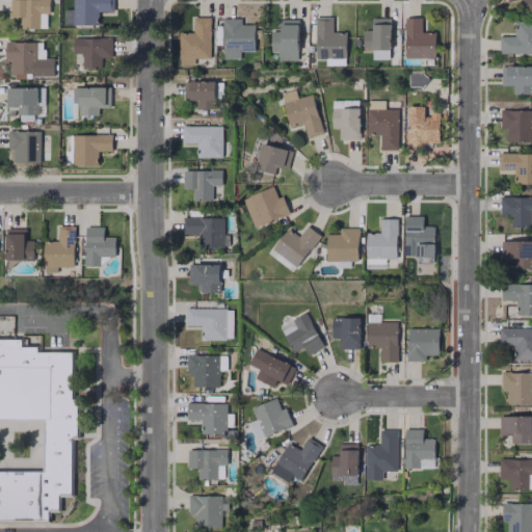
[(47,0),(9,0),(10,18),(20,17),(21,28),(48,27),(47,0)]
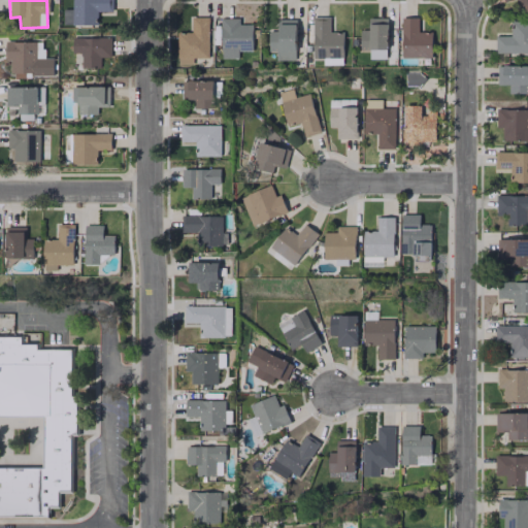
[(71,0),(72,25),(97,25),(97,11),(112,11),(111,0),(71,0)]
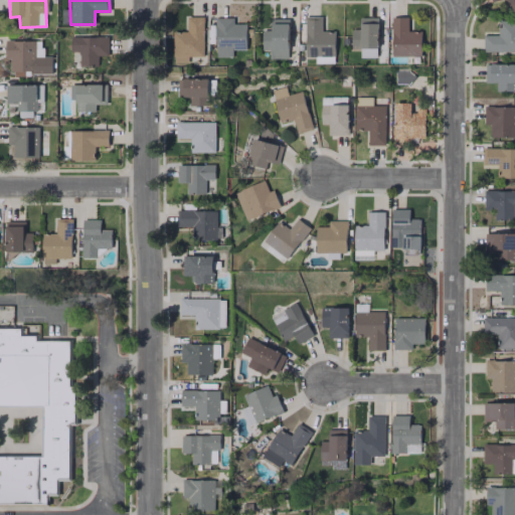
[(507,0),(510,10),(514,9),(514,0),(490,0),(491,2),(499,0),(507,0)]
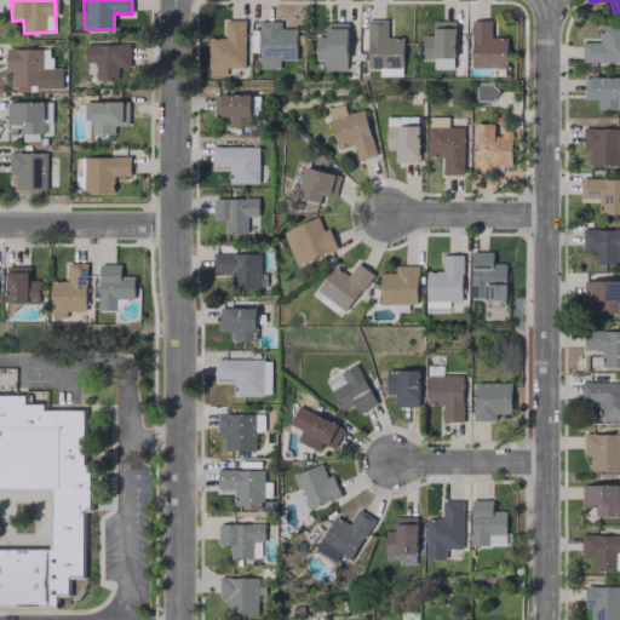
[(246,68),(245,19),(225,19),(225,38),(208,38),(210,75),(228,75),(227,68),(246,68)]
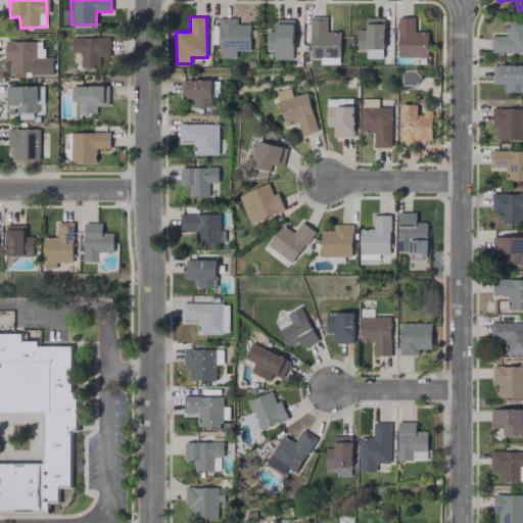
[(310,16),(310,58),(340,57),(340,31),(327,32),(326,16),(310,16)]
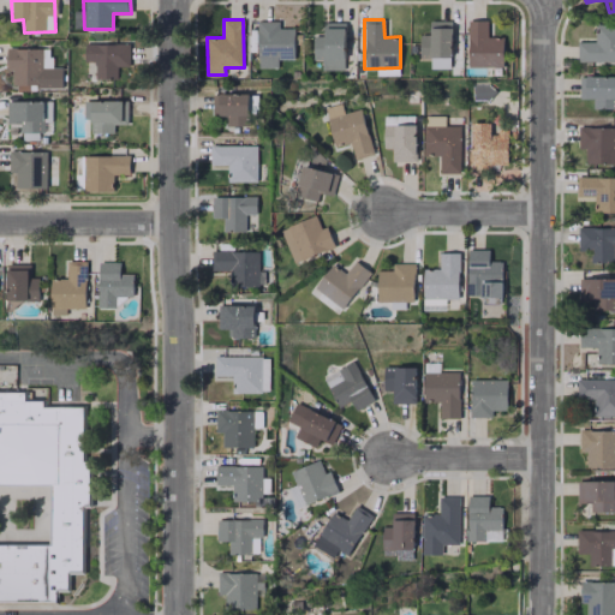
[(294,59),(294,28),(279,29),(279,21),(257,22),(258,67),(278,67),(278,59),(294,59)]
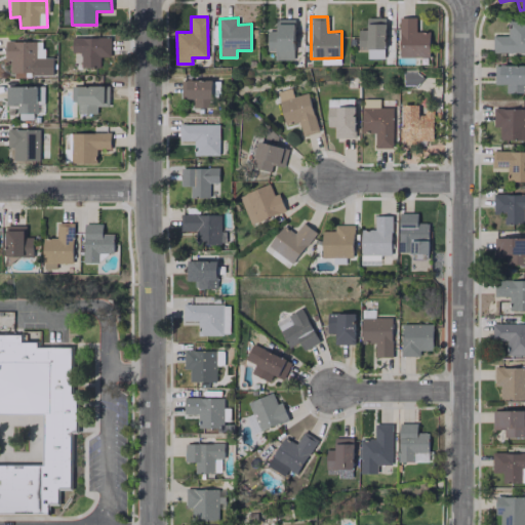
[(359,49),(367,49),(367,57),(386,57),(385,17),(366,17),(366,29),(358,30),(359,49)]
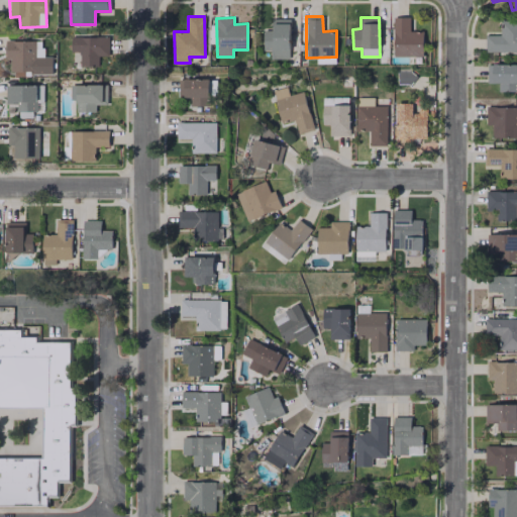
[(410,17),(394,17),(394,56),(423,56),(423,31),(409,31),(410,17)]
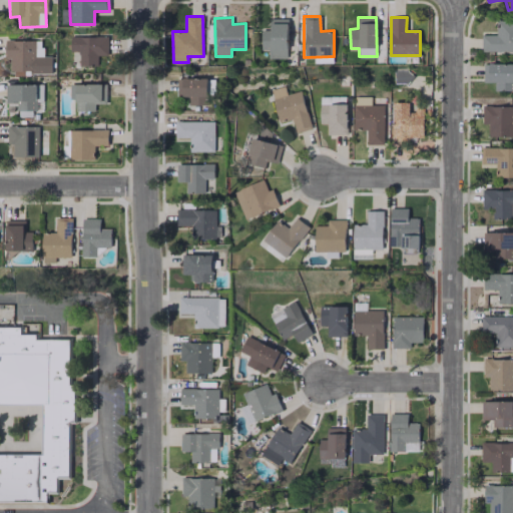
[(288,19),(270,19),(270,30),(261,30),(262,50),(269,50),(269,58),(288,58),(288,19)]
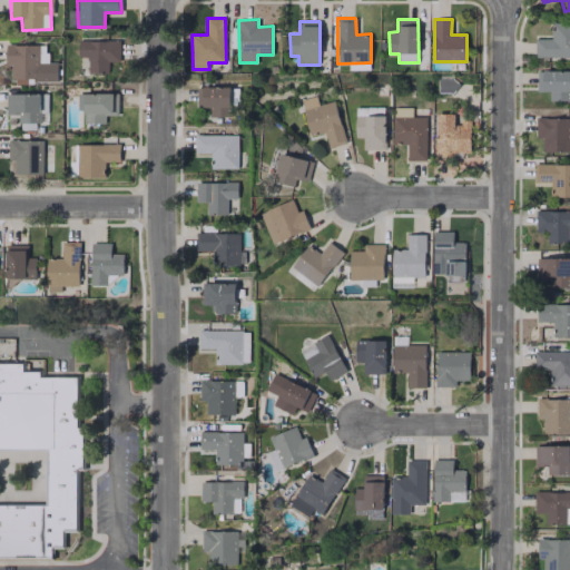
[(569,56),(569,21),(550,22),(550,38),(534,39),(534,57),(569,56)]
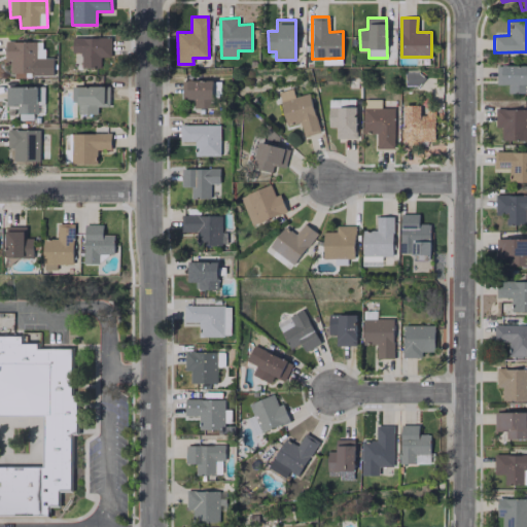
[(110,37),(72,37),(72,53),(80,53),(81,67),(100,67),(100,57),(110,57),(110,37)]
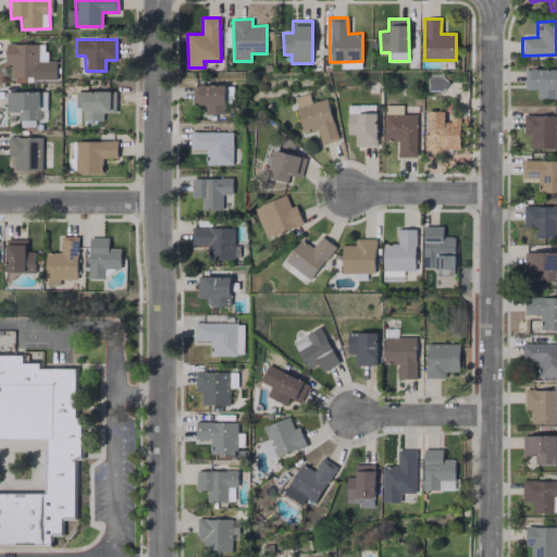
[(57,61),(46,61),(46,44),(5,44),(5,63),(12,63),(12,81),(56,81),(57,61)]
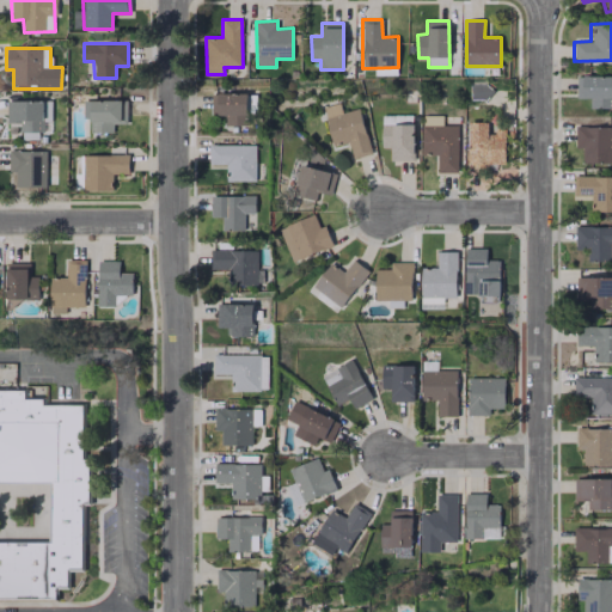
[(611,75),(576,75),(576,98),(589,98),(589,108),(611,108),(611,75)]
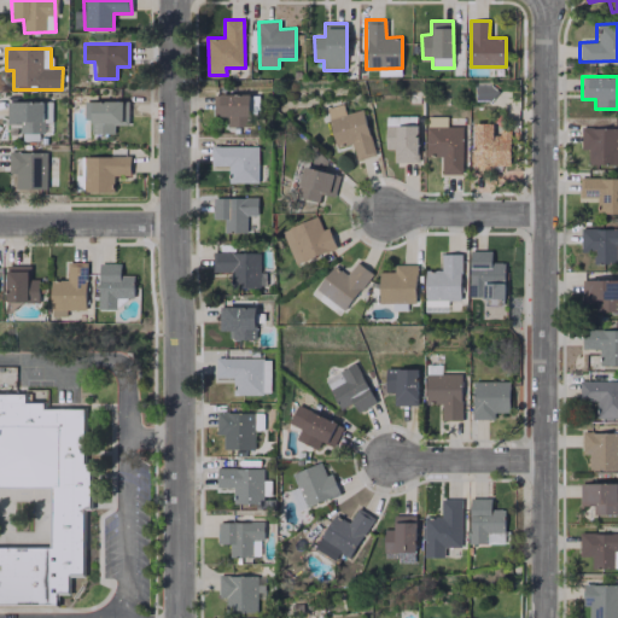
[(250,94),(213,94),(214,116),(227,116),(227,127),(250,127),(250,94)]
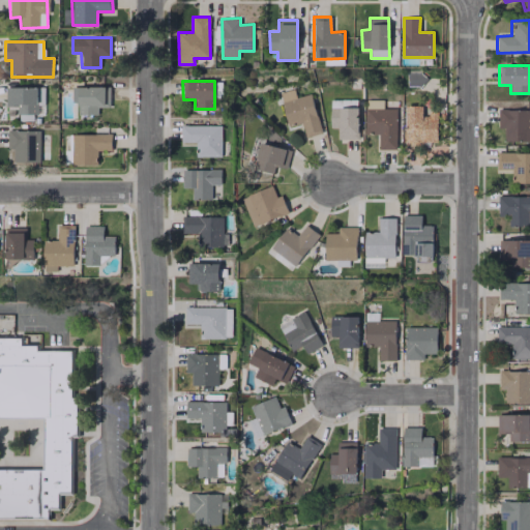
[(43,86),(5,87),(6,107),(18,107),(18,121),(33,120),(33,113),(45,113),(43,86)]
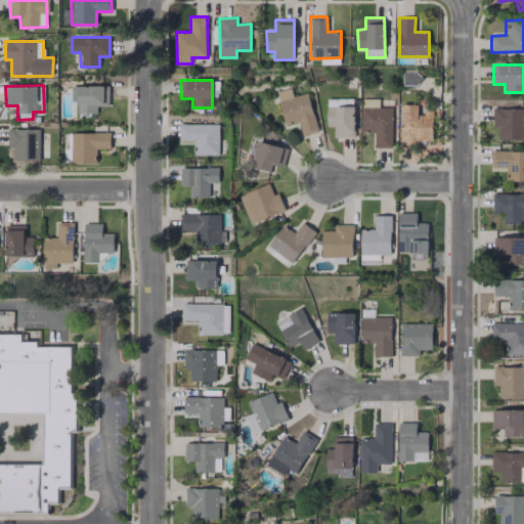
[(108,85),(71,86),(72,101),(77,101),(78,114),(97,113),(96,106),(108,105),(108,85)]
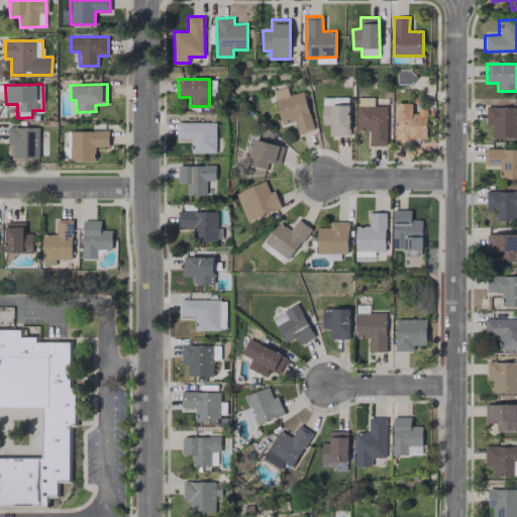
[(302,91),(288,95),(286,87),(272,90),(280,123),(293,119),(297,133),(312,129),(302,91)]
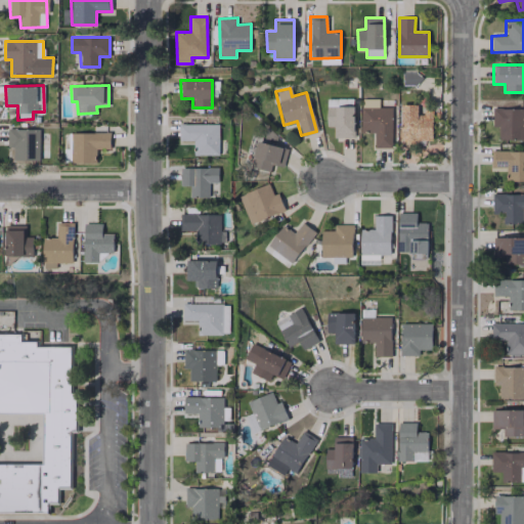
[(333,137),(353,137),(353,98),(325,98),(326,126),(333,126),(333,137)]
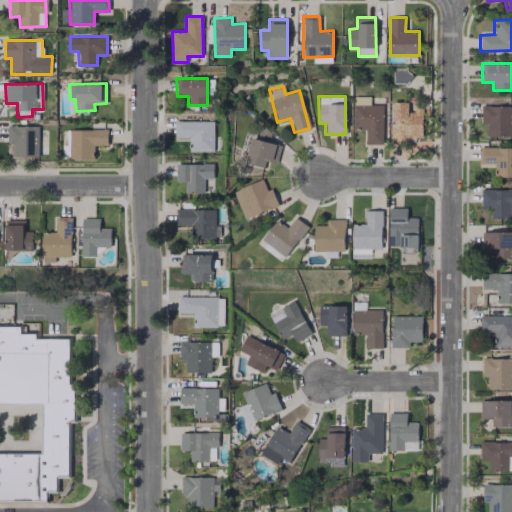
[(422,110),(407,109),(407,102),(391,101),(390,138),(421,139),(422,110)]
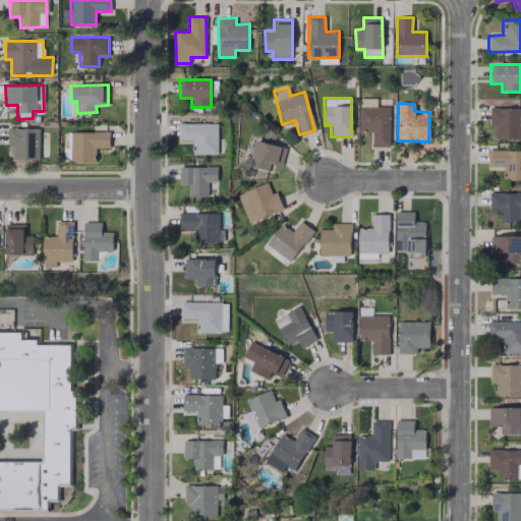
[(520,107),(489,108),(489,126),(496,126),(496,138),(520,137),(520,107)]
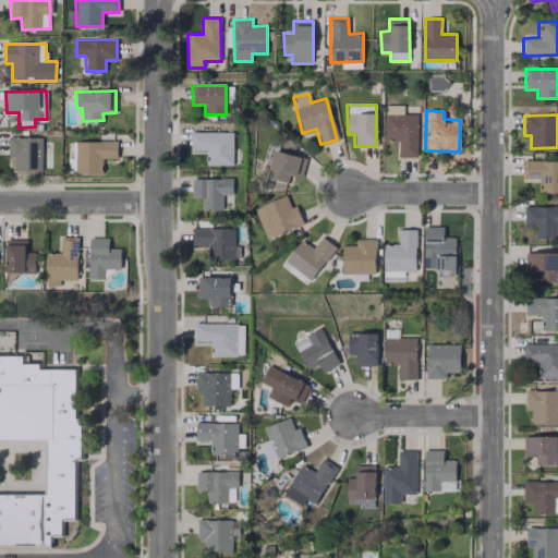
[(233,132),(190,132),(190,149),(206,149),(206,165),(232,165),(233,132)]
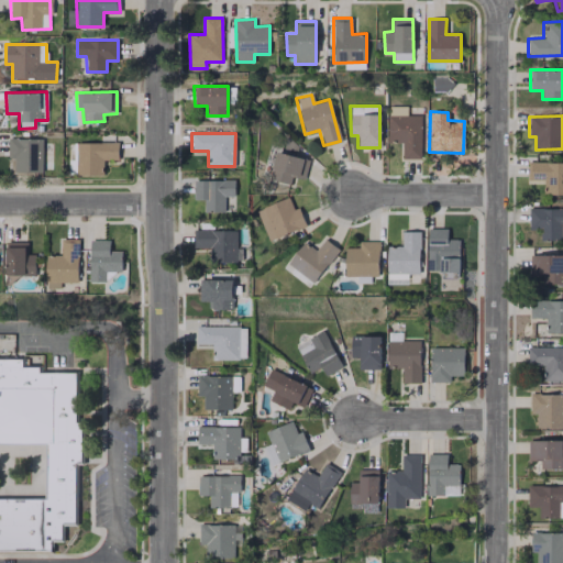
[(42,172),(42,139),(8,139),(8,158),(14,158),(13,172),(42,172)]
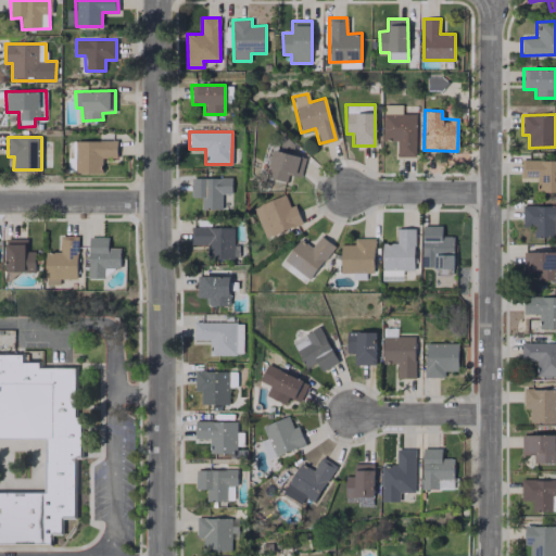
[(117,141),(75,140),(75,173),(102,173),(102,158),(116,158),(117,141)]
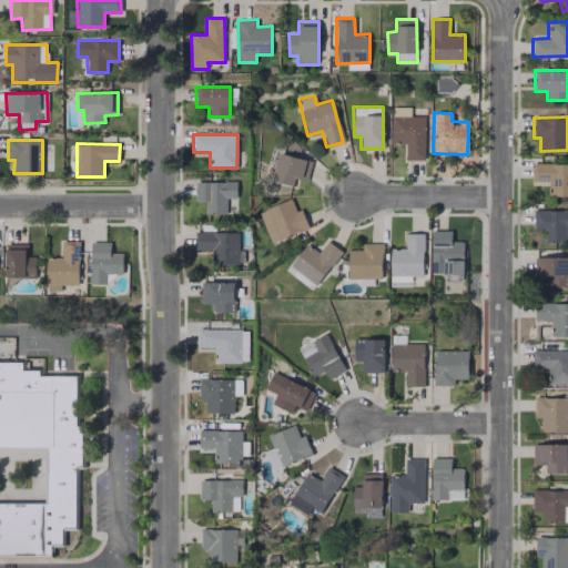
[(292,186),(294,178),(306,181),(312,161),(279,152),(272,181),(292,186)]
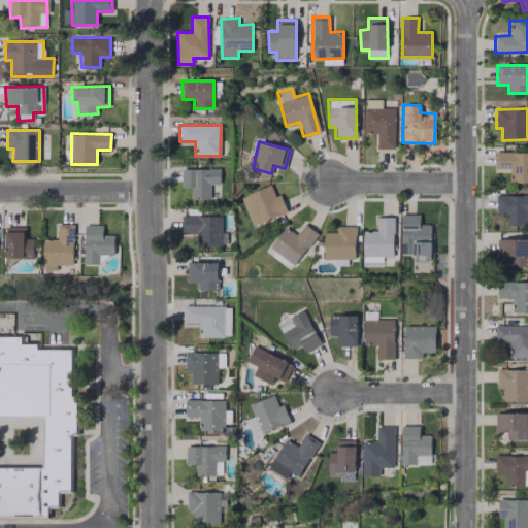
[(527,152),(495,152),(494,169),(509,169),(509,182),(527,182),(527,152)]
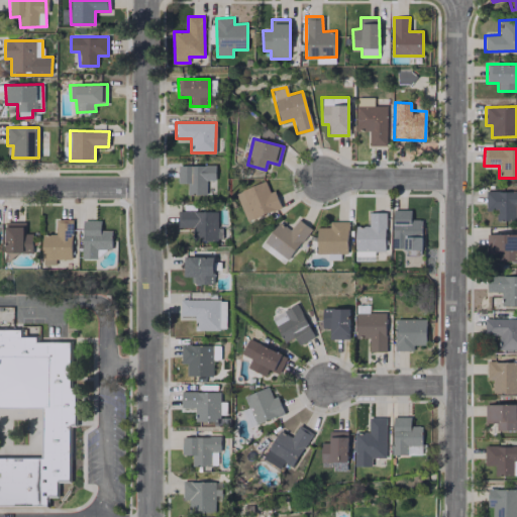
[(178,166),(178,184),(187,183),(187,194),(206,194),(206,180),(215,180),(215,165),(178,166)]
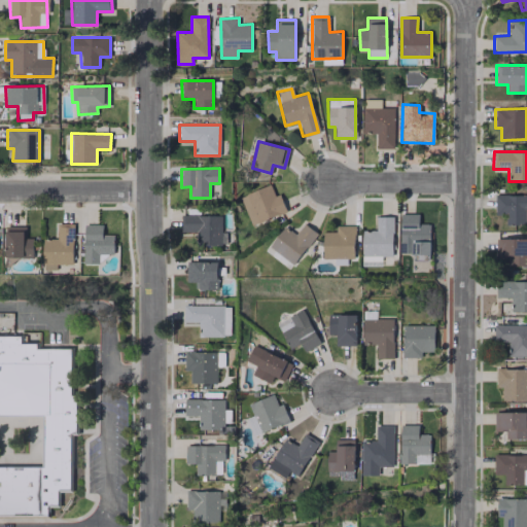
[(240,197),(252,225),(286,211),(279,194),(274,196),(270,184),(240,197)]
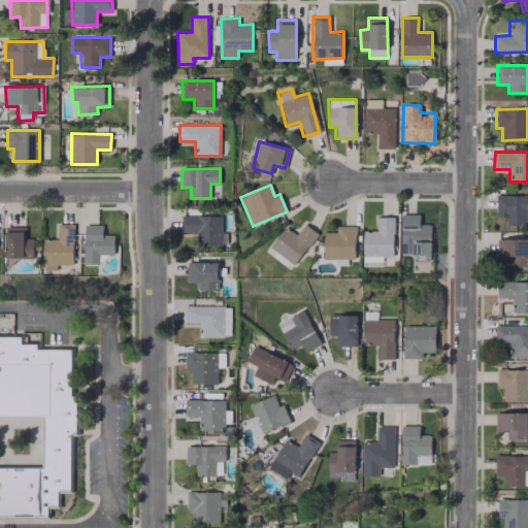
[(527,224),(527,194),(496,196),(496,215),(506,215),(506,225),(527,224)]
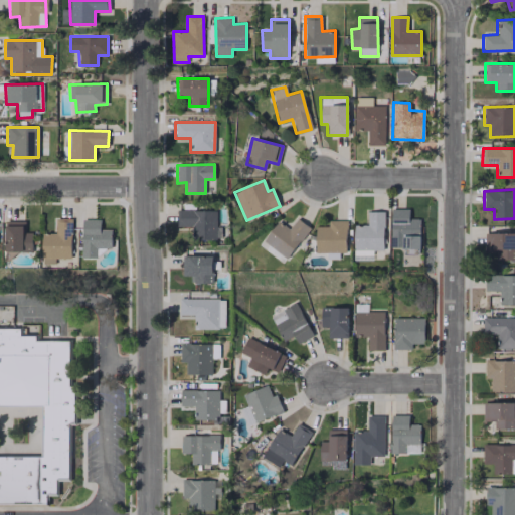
[(216,209),(176,210),(177,226),(191,225),(191,239),(221,239),(221,227),(216,227),(216,209)]
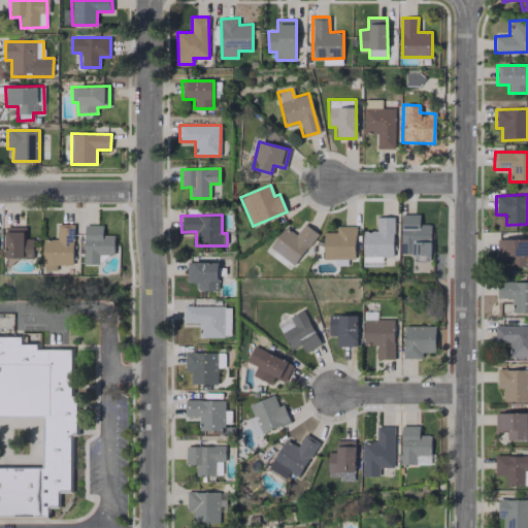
[(74,224),(58,224),(57,239),(44,239),(43,270),(57,270),(57,264),(73,265),(74,224)]
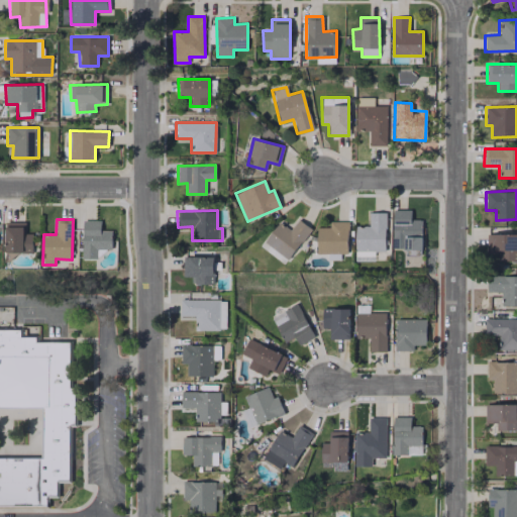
[(98,248),(112,248),(112,230),(101,230),(100,219),(82,220),(83,259),(98,259),(98,248)]
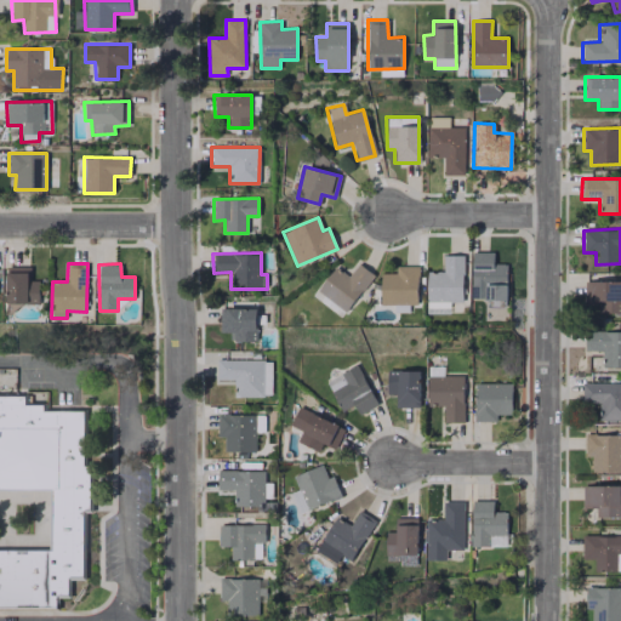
[(336,267),(318,290),(347,312),(374,274),(358,263),(348,277),(336,267)]
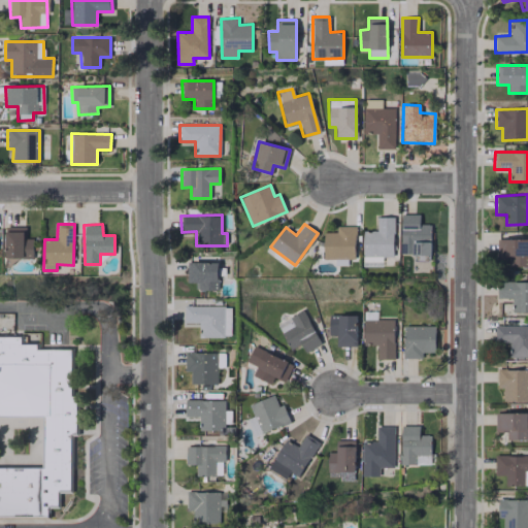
[(25,226),(5,226),(6,259),(34,258),(33,238),(25,238),(25,226)]
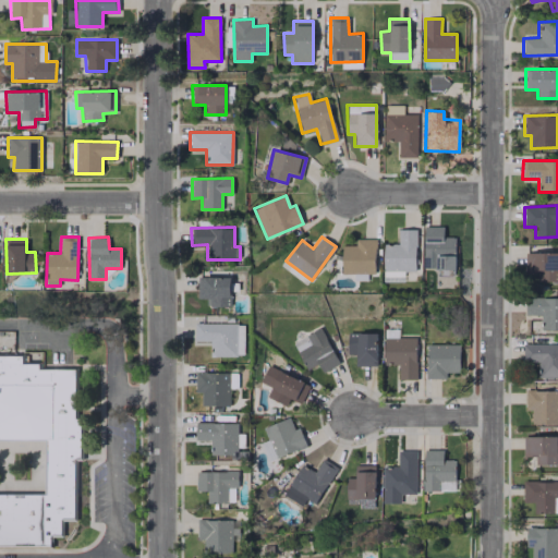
[(376,239),(355,239),(355,245),(342,245),(342,273),(375,274),(376,239)]
